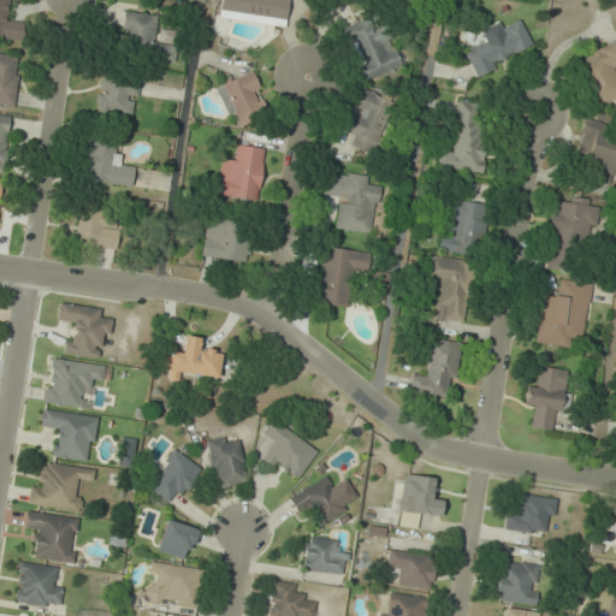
[(289,0),(219,0),(218,18),(285,27),(289,0)]
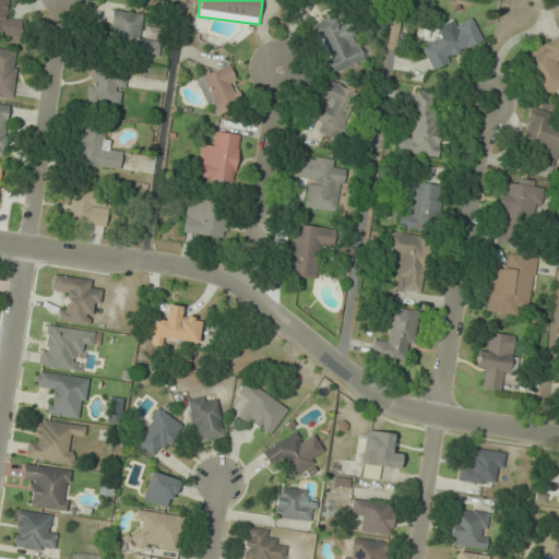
[(140,38),(143,15),(114,11),(107,49),(157,56),(159,40),(140,38)]
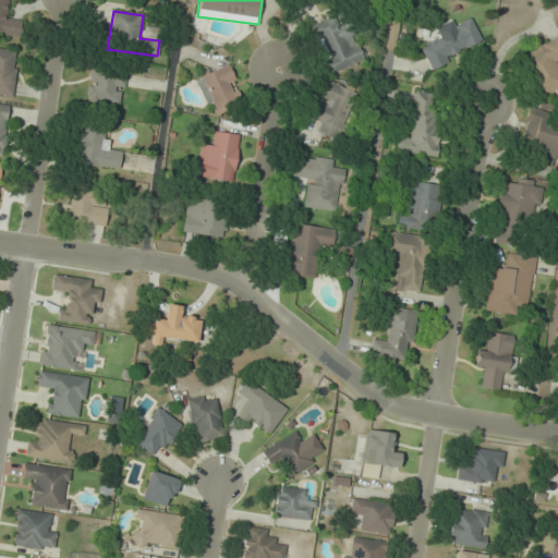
[(362,60),(341,13),(312,26),(332,73),(362,60)]
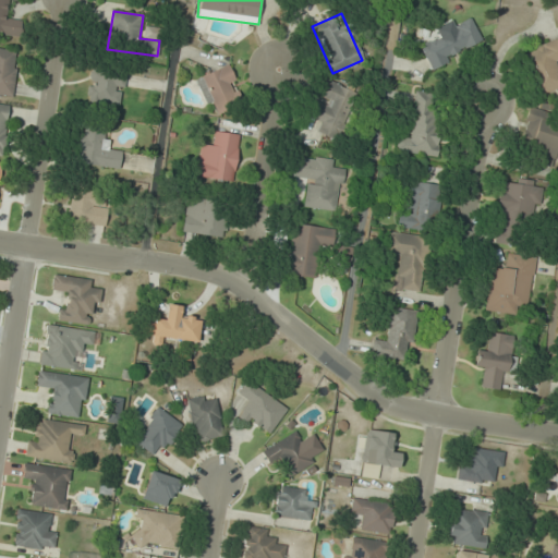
[(429,68),(483,43),(471,19),(419,44),(429,68)]
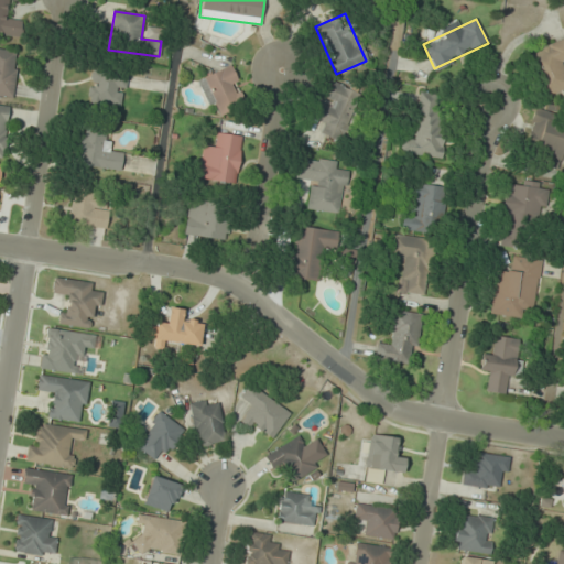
[(540,100),(563,89),(563,62),(563,61),(563,60),(563,39),(522,56),(540,100)]
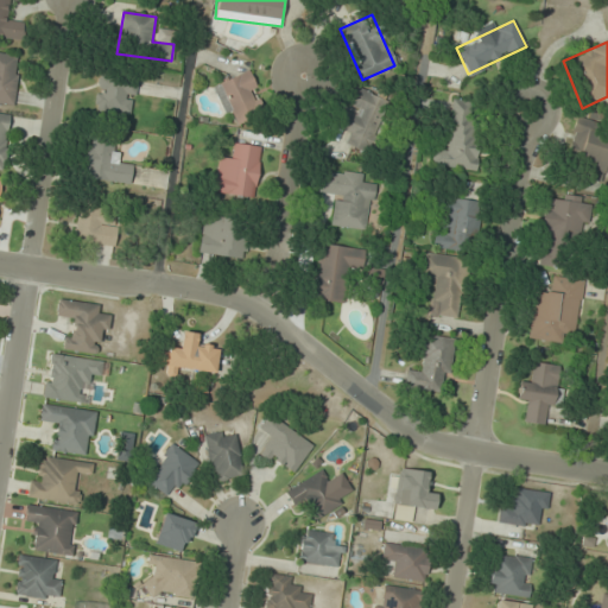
[(215,84),(232,125),(266,111),(249,70),(215,84)]
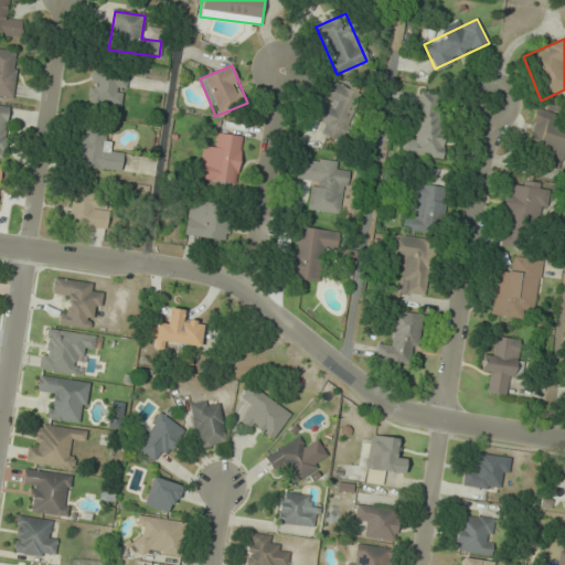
[(121,107),(127,75),(93,68),(86,102),(121,107)]
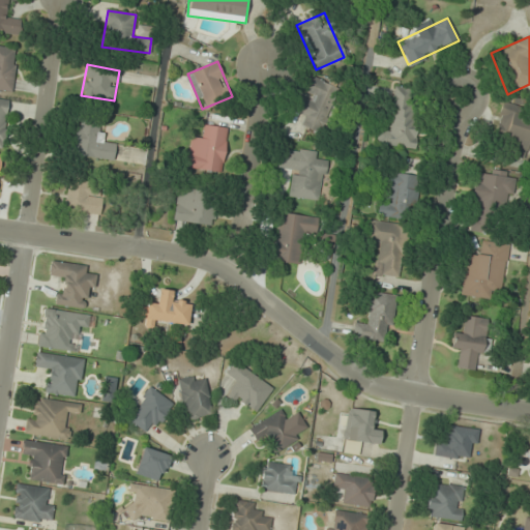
[(341,90),(310,75),(292,111),(305,117),(301,125),(319,134),(341,90)]
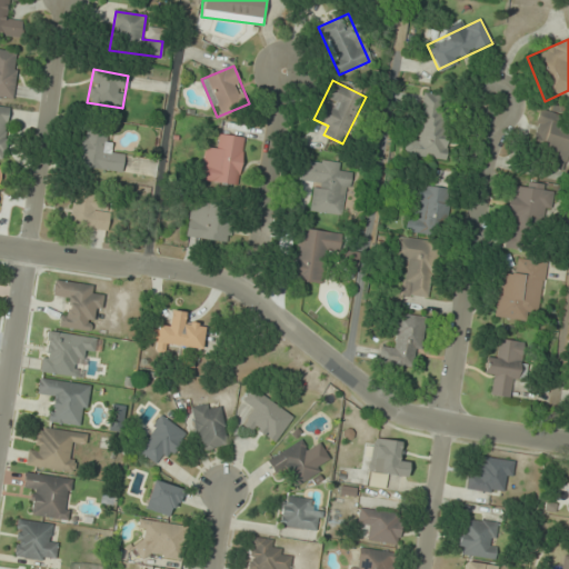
[(446,159),(452,96),(422,93),(418,141),(406,140),(405,156),(446,159)]
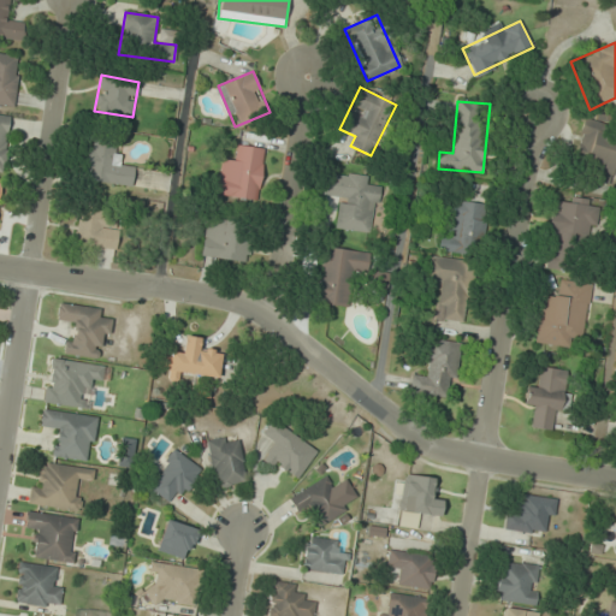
[(609,185),(615,161),(615,128),(585,118),(580,135),(586,136),(574,175),(609,185)]
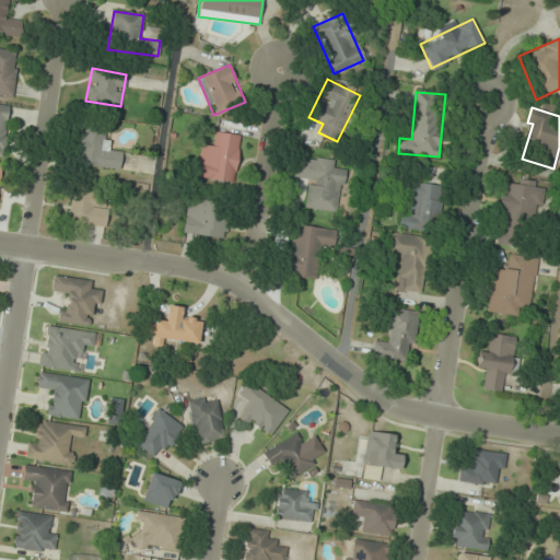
[(127,171),(129,151),(105,148),(107,127),(82,124),(77,164),(127,171)]
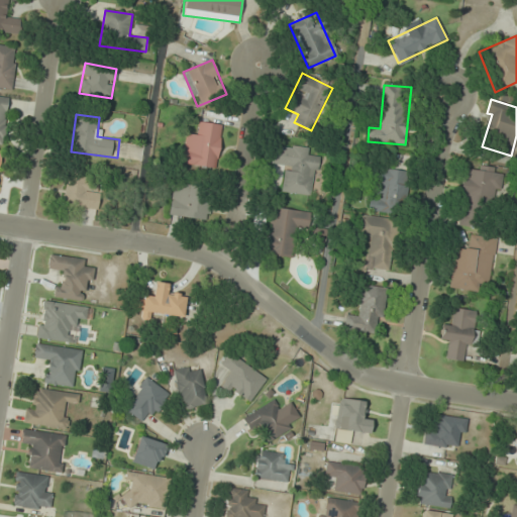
[(217,169),(222,124),(198,121),(197,132),(185,130),(181,165),(217,169)]
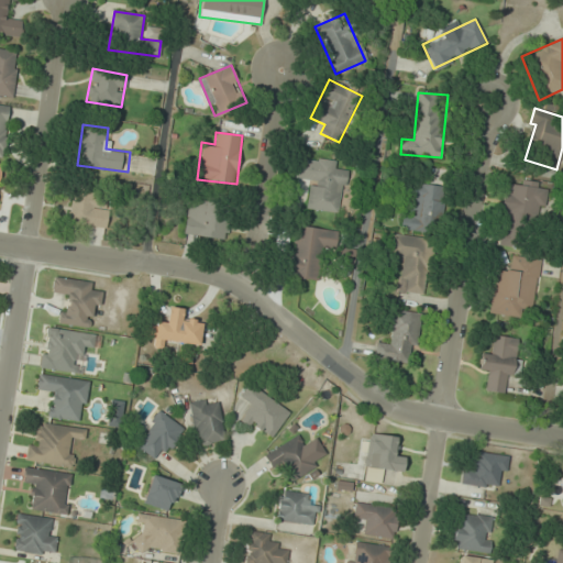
[(337,161),(298,155),(295,178),(309,180),(306,209),(340,214),(346,169),(335,168),(337,161)]
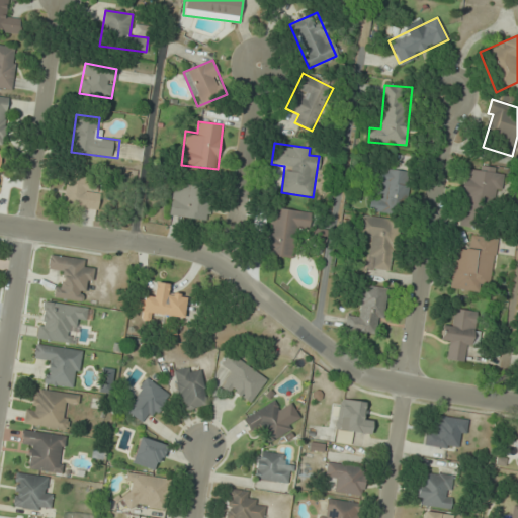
[(501,170),(463,166),(457,224),(494,228),(501,170)]
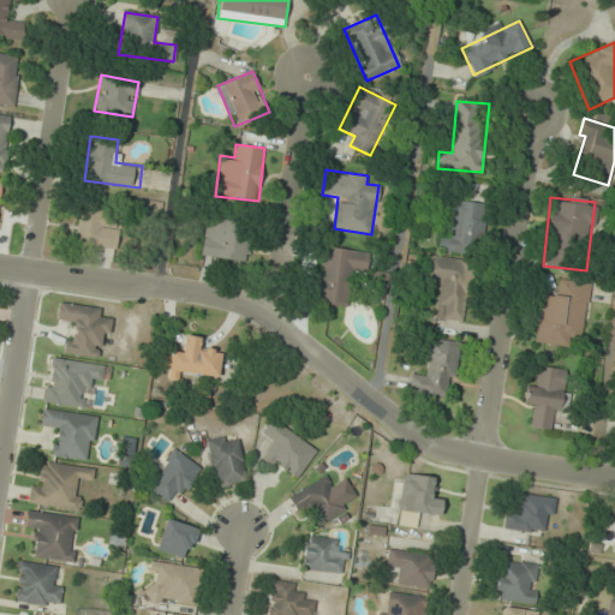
[(107,203),(81,198),(73,243),(114,250),(120,216),(105,214),(107,203)]
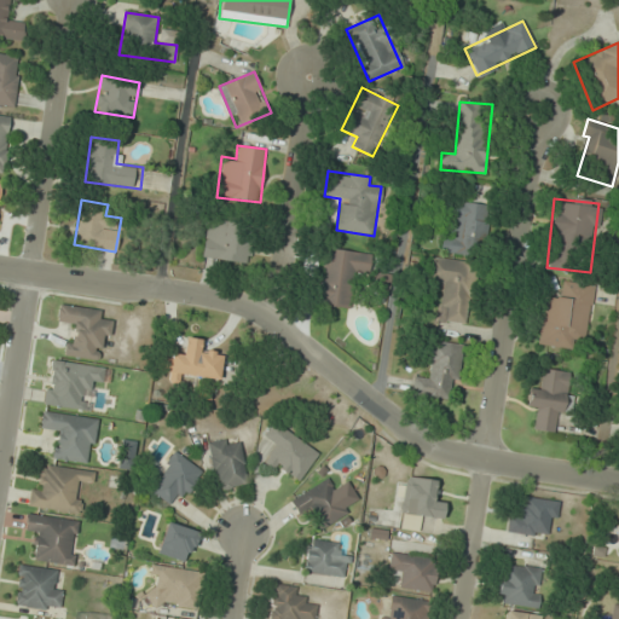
[(484,254),(489,203),(451,200),(446,250),(484,254)]
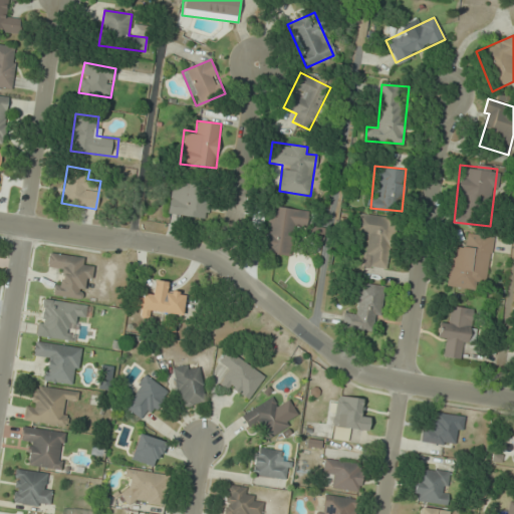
[(204,218),(208,185),(172,181),(168,215),(204,218)]
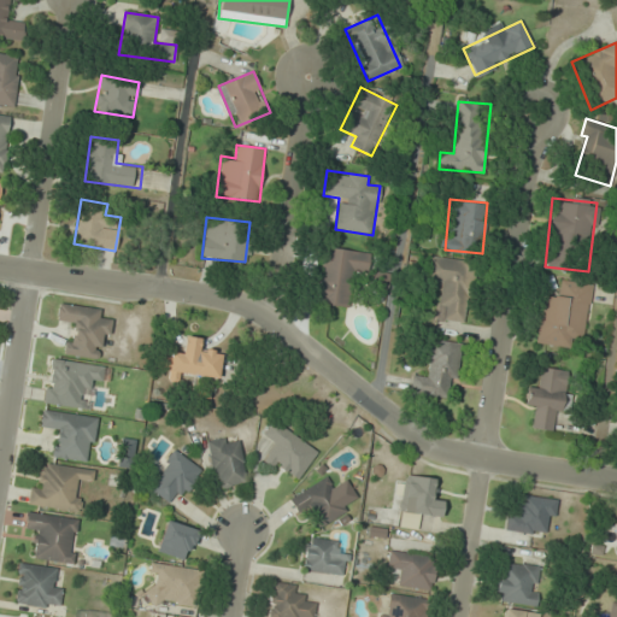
[(366,276),(370,254),(322,247),(313,303),(348,309),(353,274),(366,276)]
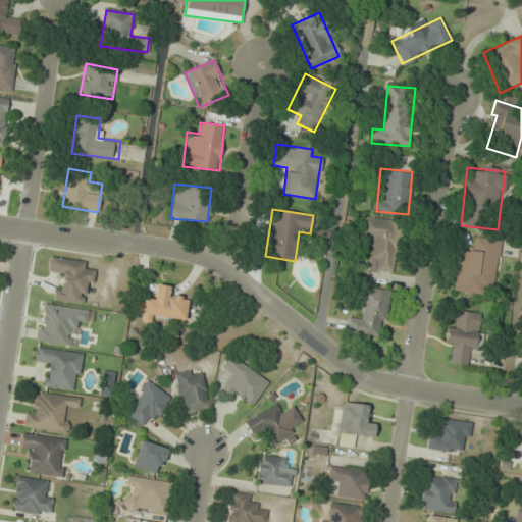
[(399,222),(363,218),(361,237),(374,239),(369,270),(392,273),(399,222)]
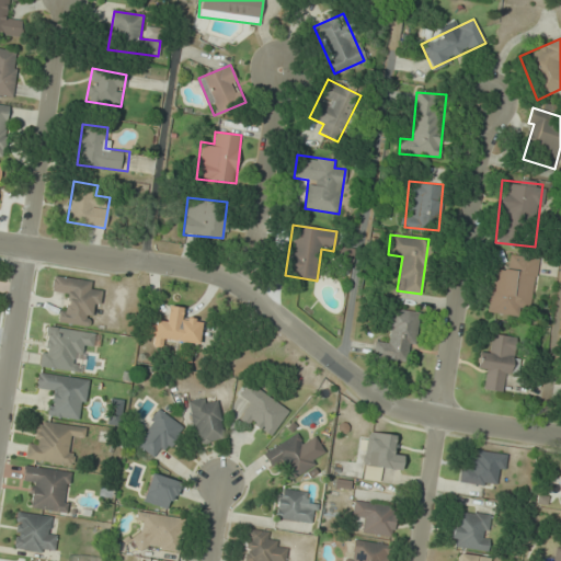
[(487,312),(518,317),(521,306),(531,308),(538,258),(507,253),(505,270),(492,267),(487,312)]
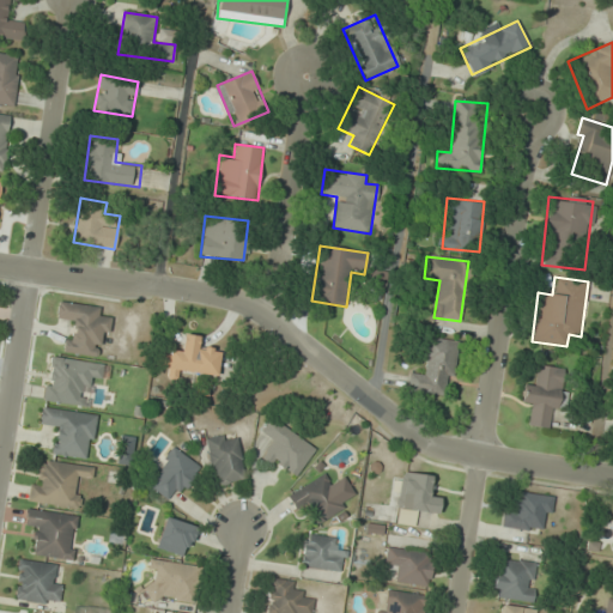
[(101,307),(58,301),(55,321),(68,323),(65,352),(97,357),(101,332),(109,333),(111,319),(99,317),(101,307)]
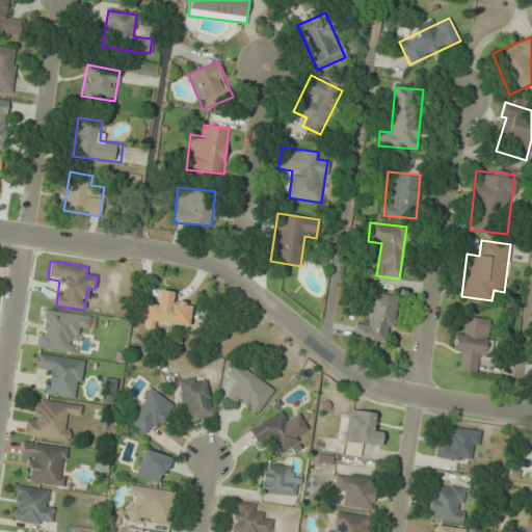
[(187,327),(192,306),(171,300),(174,293),(160,289),(156,304),(149,302),(142,326),(153,329),(156,319),(187,327)]
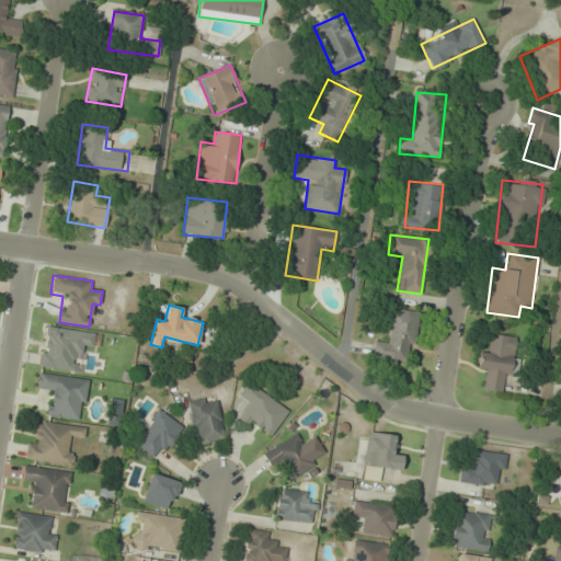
[(405,363),(408,344),(416,345),(420,311),(390,309),(387,341),(375,340),(373,359),(405,363)]
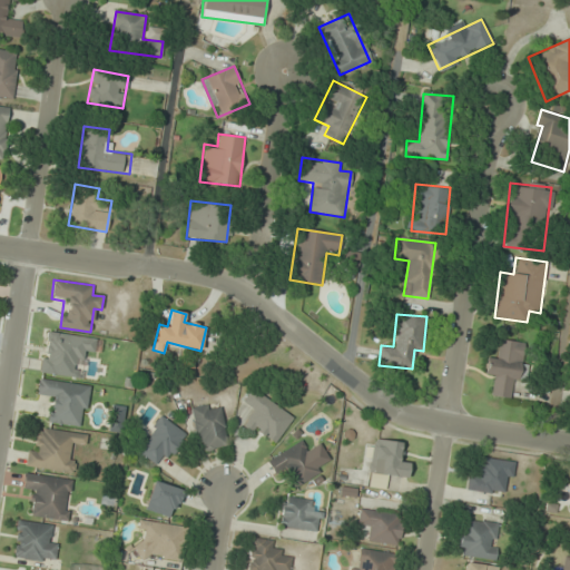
[(524,343),(500,338),(497,360),(488,357),(484,375),(494,377),(491,394),(513,399),(524,343)]
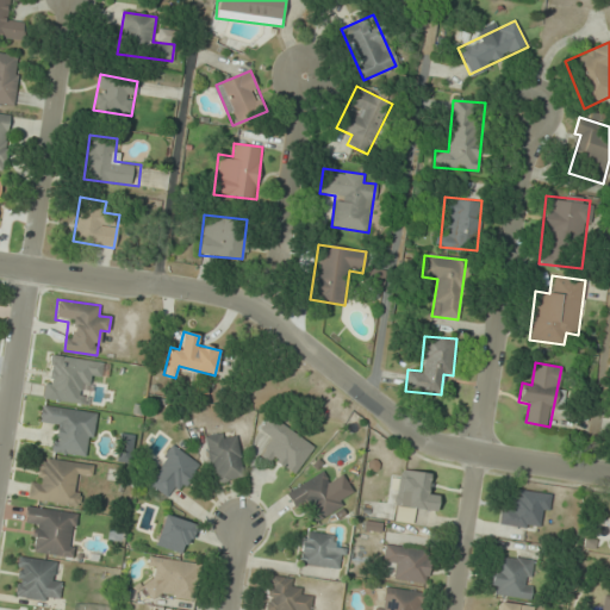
[(97,412),(42,404),(38,425),(53,427),(49,452),(91,458),(97,412)]
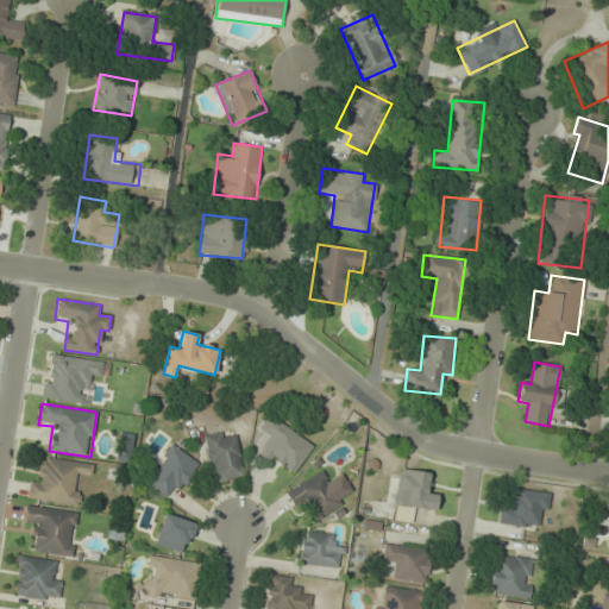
[(292,477),(314,449),(271,414),(258,429),(271,439),(261,452),(292,477)]
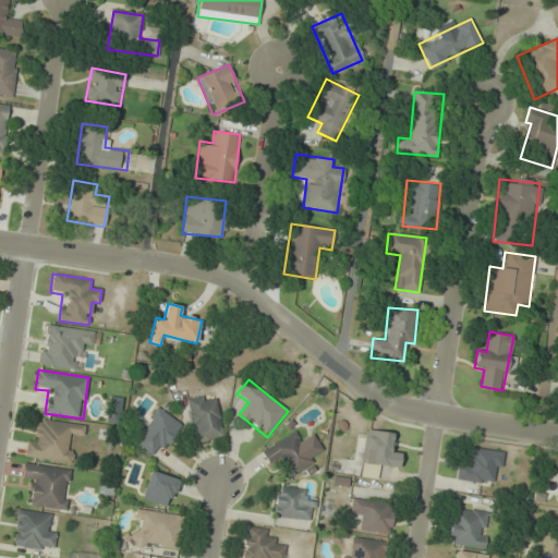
[(189,398),(194,440),(221,437),(216,395),(189,398)]
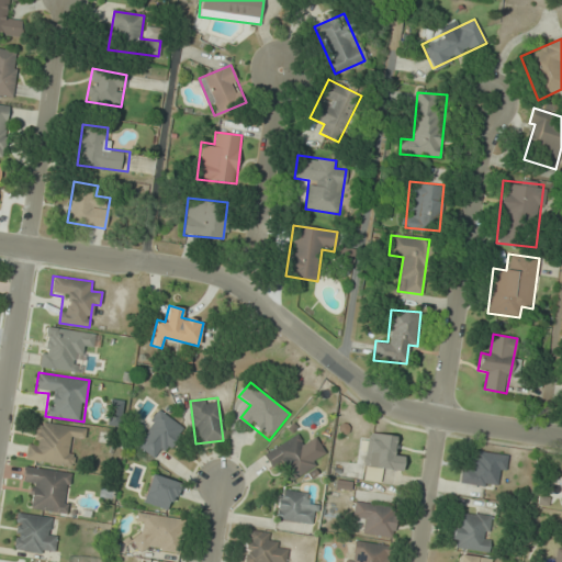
[(159,461),(183,427),(158,409),(134,445),(159,461)]
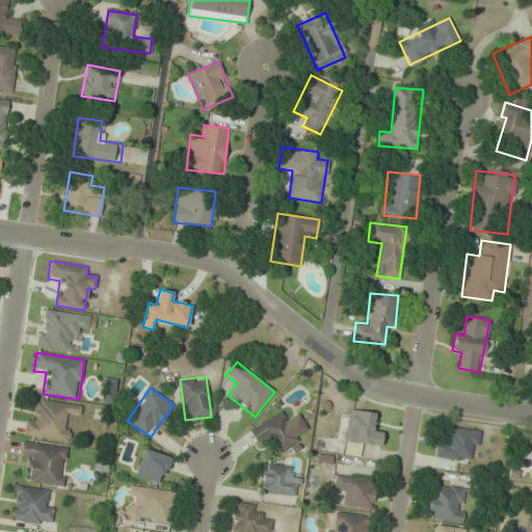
[(81,404),(38,399),(35,419),(26,417),(23,436),(67,442),(70,414),(79,415),(81,404)]
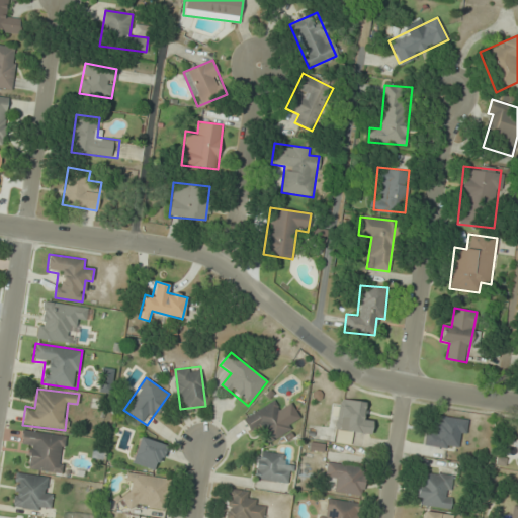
[(364,403),(343,399),(338,429),(369,434),(372,415),(362,414),(364,403)]
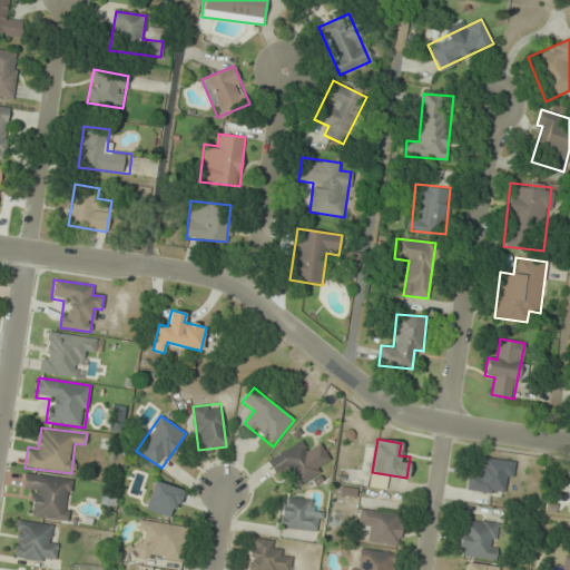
[(302,443),(272,462),(278,472),(283,469),(295,488),(320,471),(302,443)]
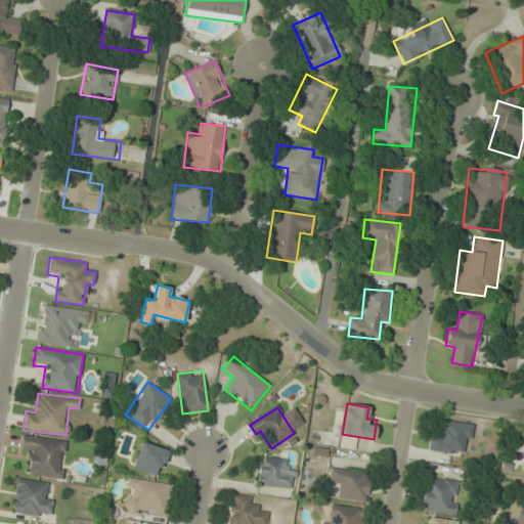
[(471,425),(444,420),(442,430),(432,429),(429,449),(467,455),(471,425)]
